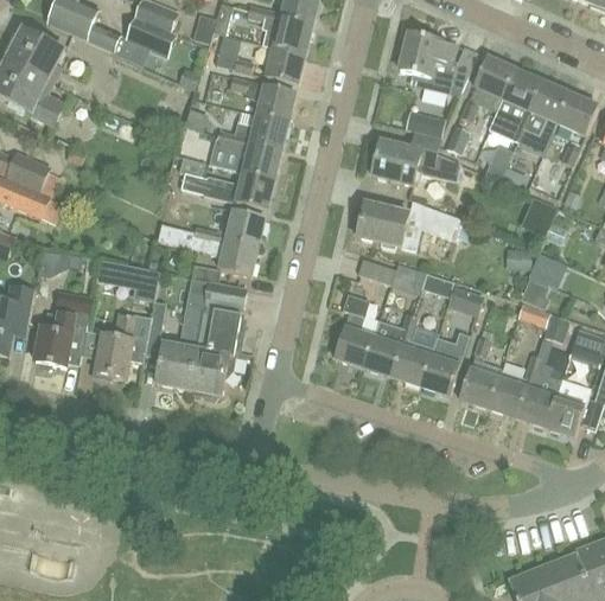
[(114,50),(120,36),(94,24),(100,10),(78,0),(57,0),(48,23),(86,39),(87,38),(114,50)]
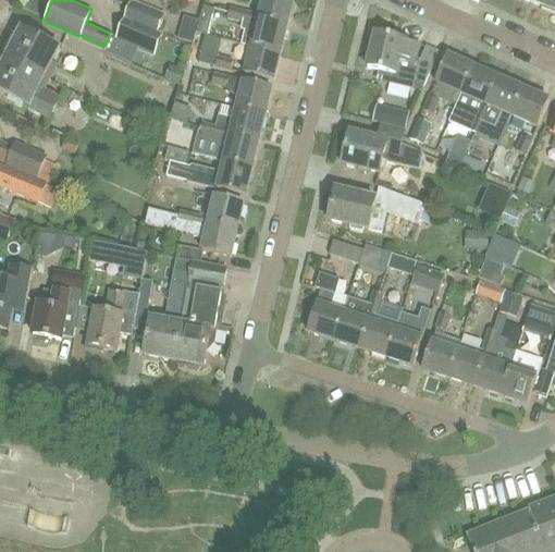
[(121,1),(122,0),(128,3),(124,15),(156,29),(163,11),(138,0),(119,0),(121,1)]
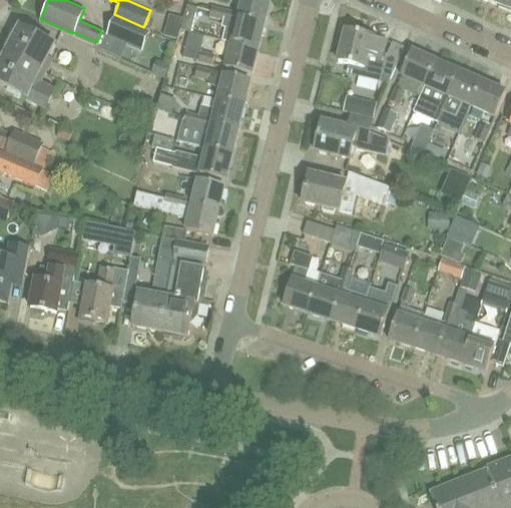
[(221,17),(224,7),(211,4),(211,2),(204,0),(200,0),(198,6),(208,9),(207,14),(221,17)]
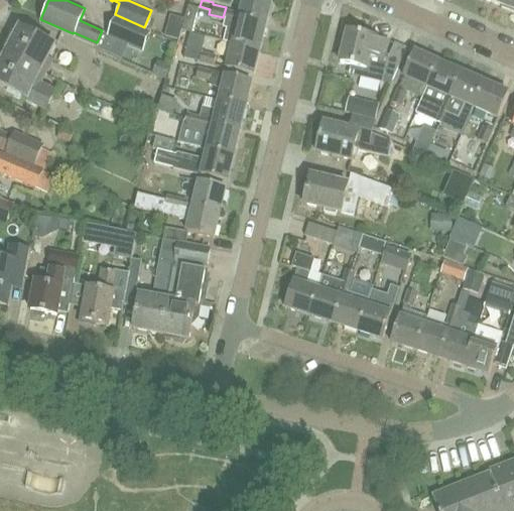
[(264,22),(269,0),(241,0),(239,10),(238,16),(264,22)]
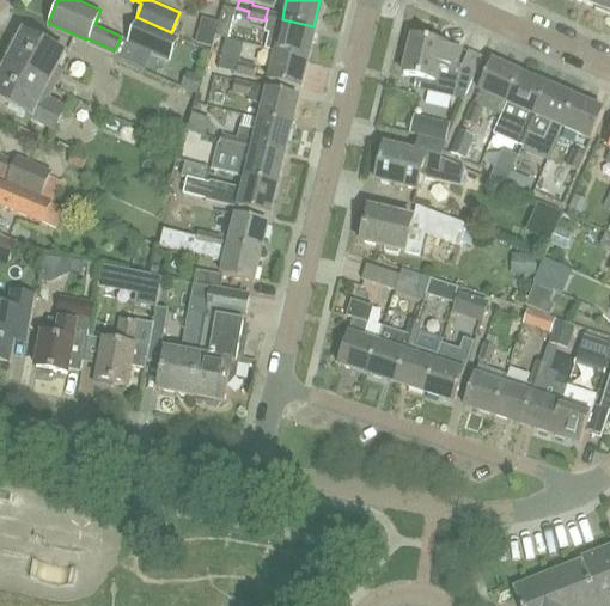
[(607,10),(609,0),(589,0),(593,2),(593,5),(607,10)]
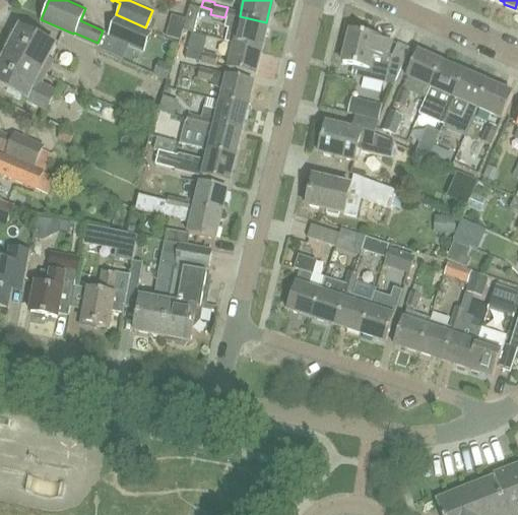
[(192,29),(199,5),(189,2),(182,26),(192,29)]
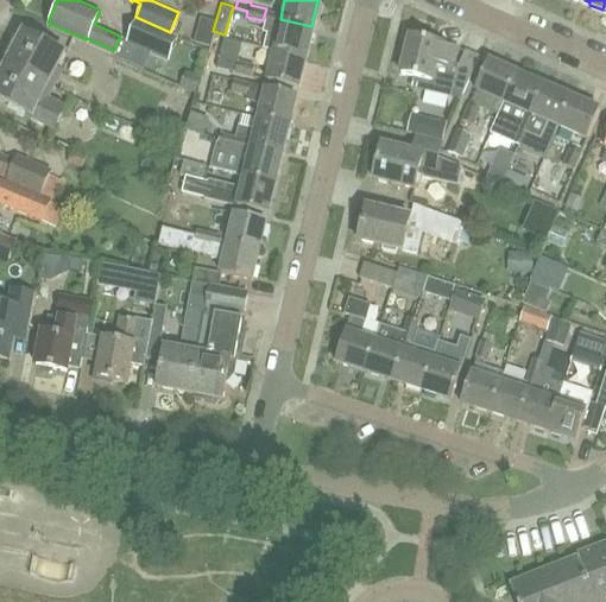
[(304,55),(311,26),(281,19),(282,12),(266,8),(263,20),(265,21),(263,29),(266,30),(263,45),(273,48),(304,55)]
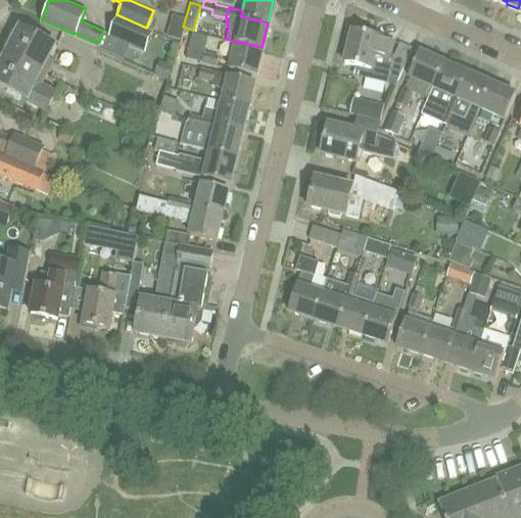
[(183,27),(186,15),(172,12),(167,33),(180,37),(183,27)]
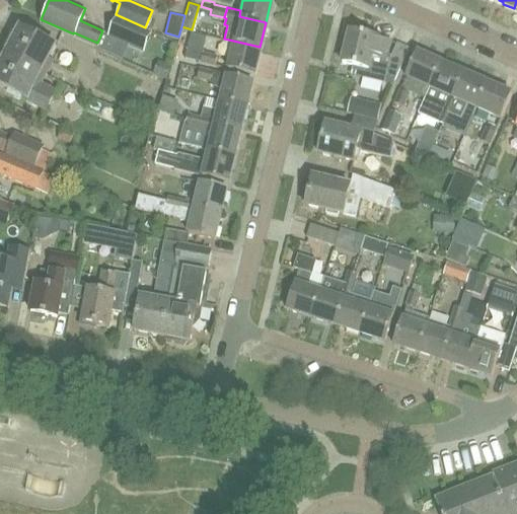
[(151,29),(145,27),(116,14),(108,29),(133,40),(144,45),(151,29)]
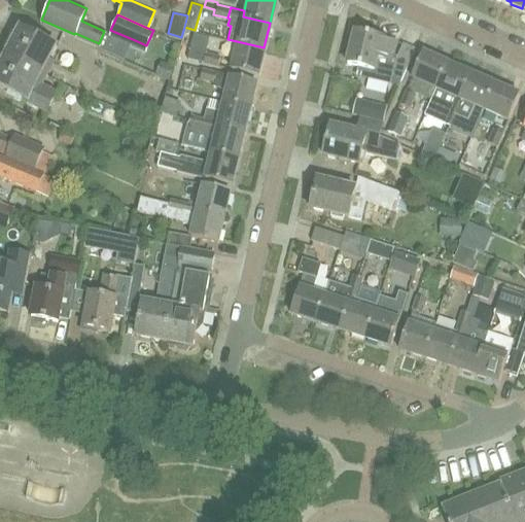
[(41,71),(56,44),(19,26),(5,51),(41,71)]
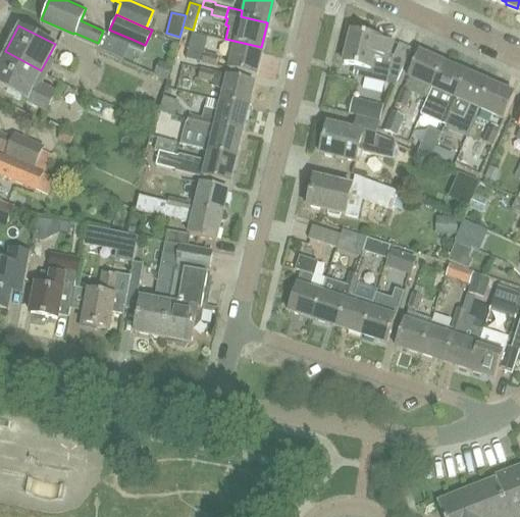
[(377,34),(351,28),(343,61),(357,64),(356,70),(354,70),(384,78),(385,72),(396,76),(409,46),(398,41),(388,61),(384,60),(386,51),(388,52),(392,38),(377,35),(377,34)]
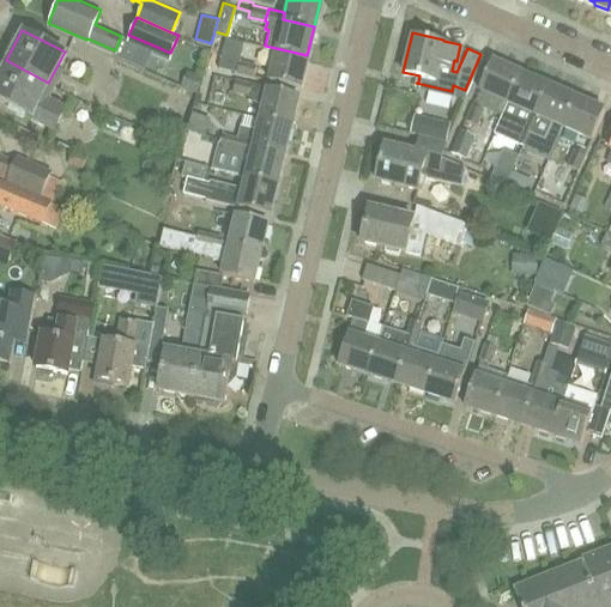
[(236,71),(242,42),(224,37),(217,67),(236,71)]
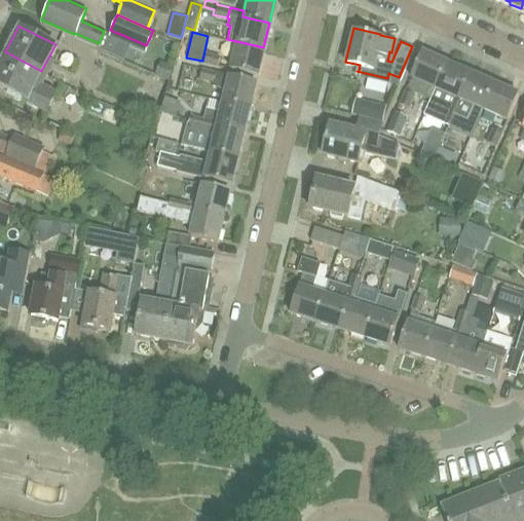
[(257,73),(263,47),(236,41),(230,67),(257,73)]
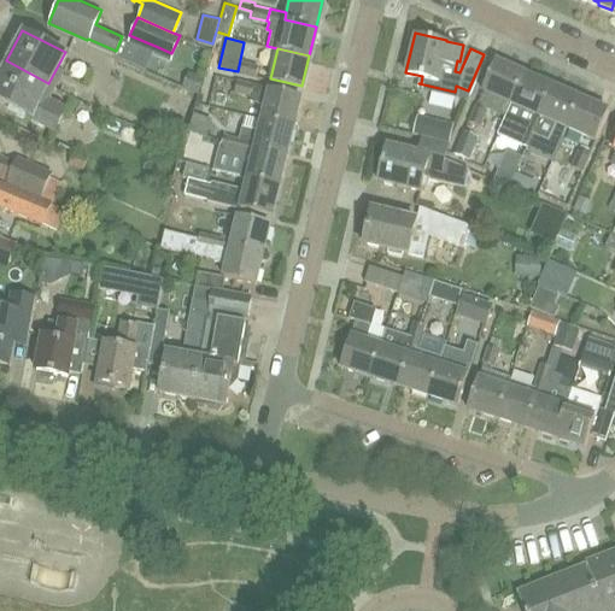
[(510,100),(522,70),(495,58),(481,88),(510,100)]
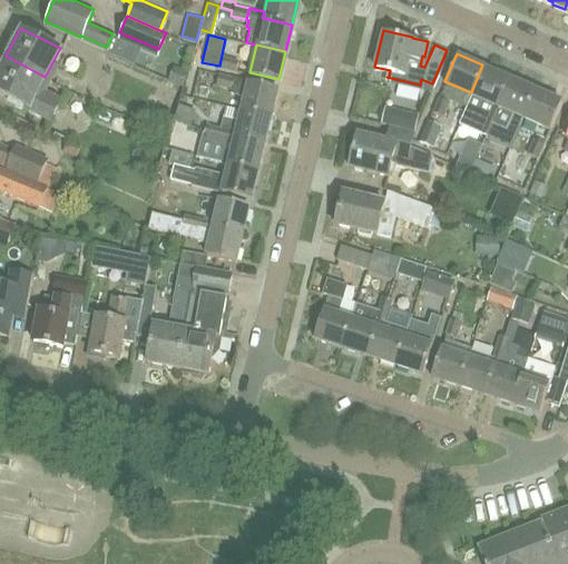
[(0,90),(50,117),(58,100),(38,90),(45,77),(6,56),(0,66),(0,90)]
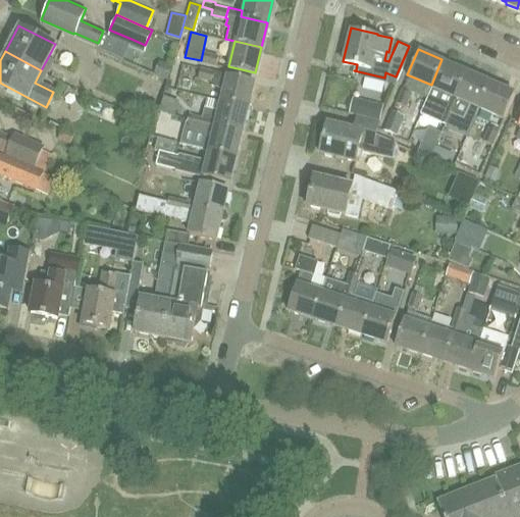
[(215,64),(217,54),(203,51),(201,60),(215,64)]
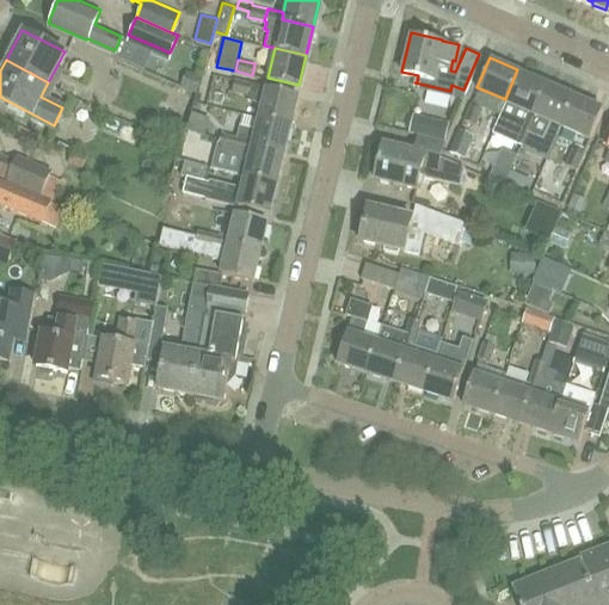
[(201,74),(185,68),(179,84),(194,90),(201,74)]
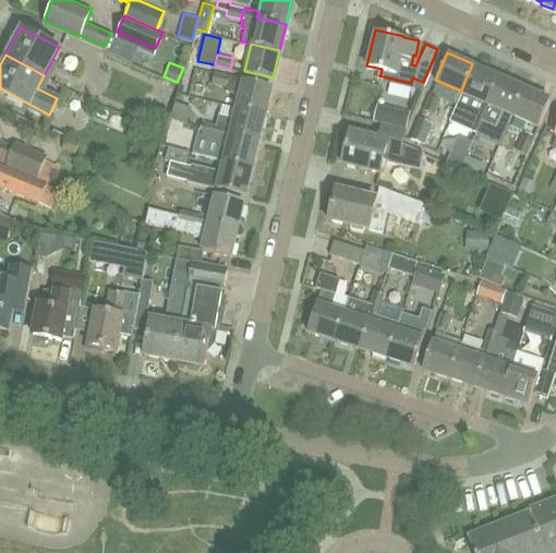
[(486,101),(498,75),(472,63),(461,91),(448,119),(478,132),(483,120),(484,118),(475,113),(482,99),(486,101)]
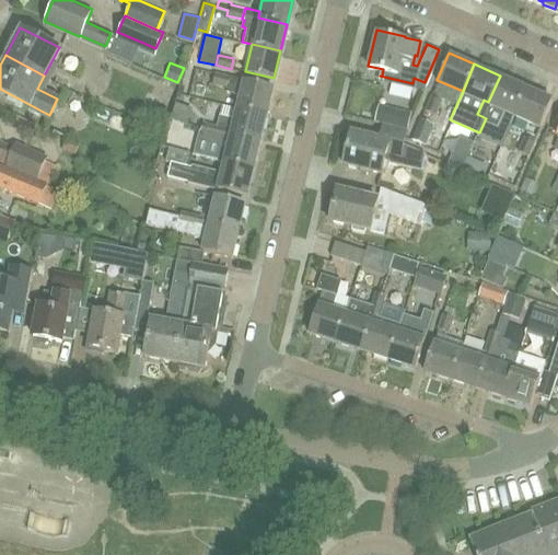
[(265,112),(271,84),(213,70),(211,80),(227,84),(225,89),(240,92),(236,105),(265,112)]
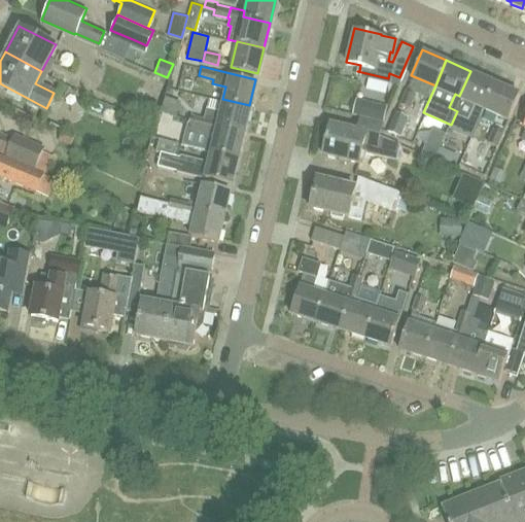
[(483,106),(494,81),(470,71),(459,96),(455,94),(449,107),(457,111),(456,113),(466,117),(473,102),(483,106)]
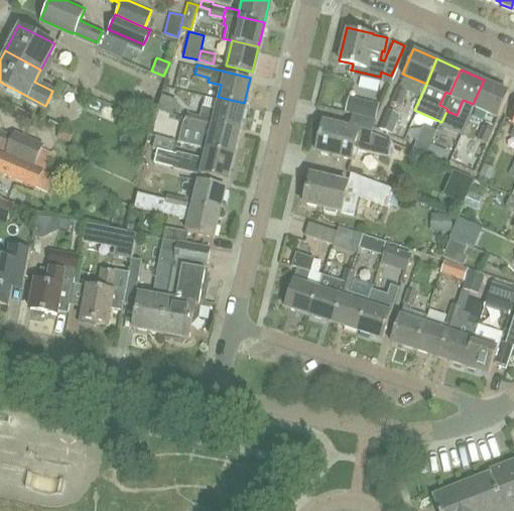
[(333,84),(357,87),(359,75),(335,72),(333,84)]
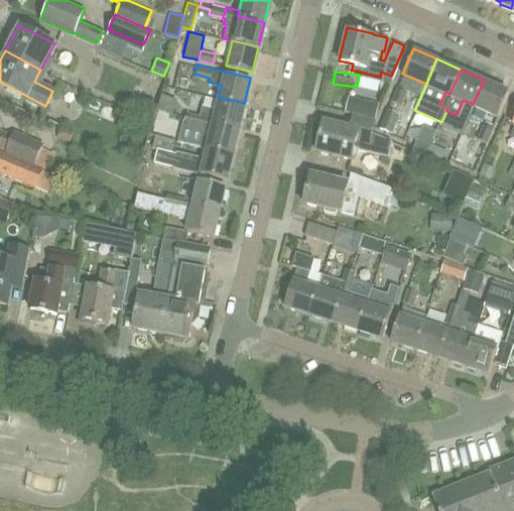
[(497,114),(507,90),(484,80),(473,104),(497,114)]
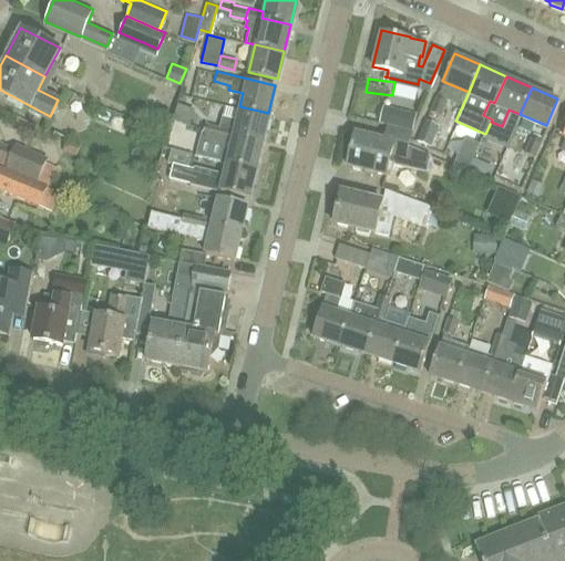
[(438,113),(440,114),(447,99),(435,93),(429,108),(438,113)]
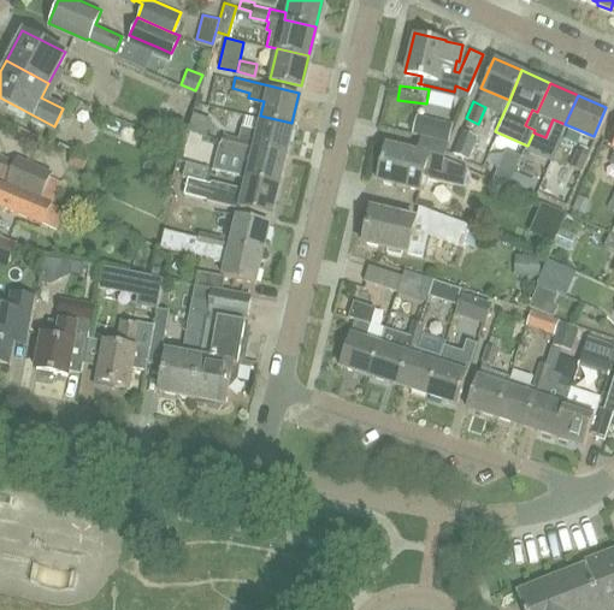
[(430,136),(447,140),(450,122),(414,113),(411,132),(420,134),(430,136)]
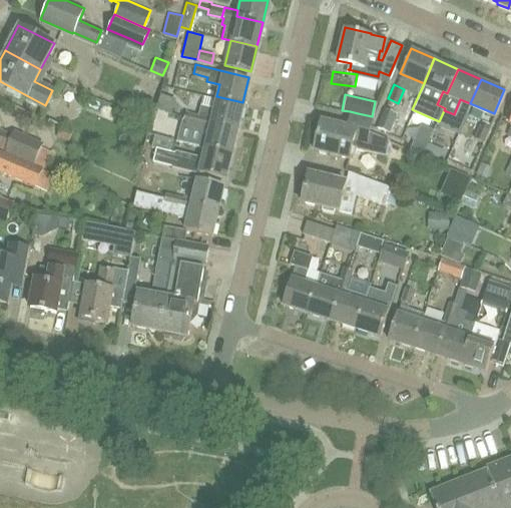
[(198,113),(197,118),(210,121),(236,127),(242,102),(216,96),(214,105),(214,107),(199,103),(197,113),(198,113)]
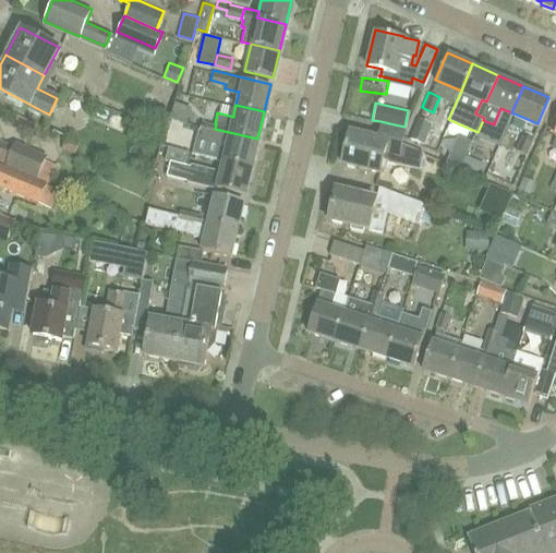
[(426,119),(431,111),(422,107),(418,116),(417,115),(409,135),(423,142),(432,121),(426,119)]
